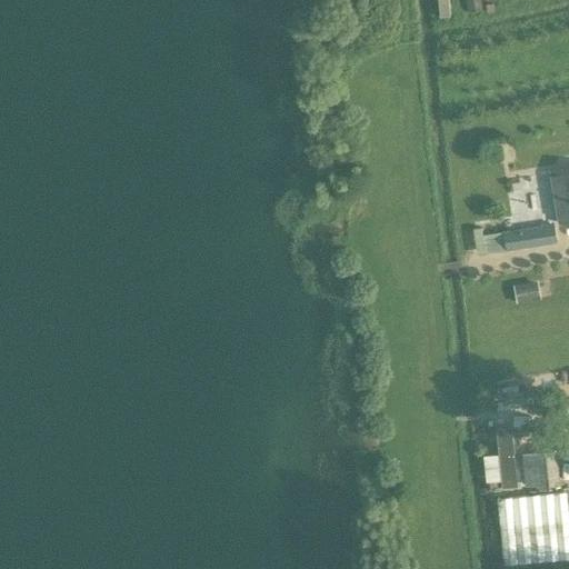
[(435,0),(437,13),(449,12),(447,0),(435,0)]
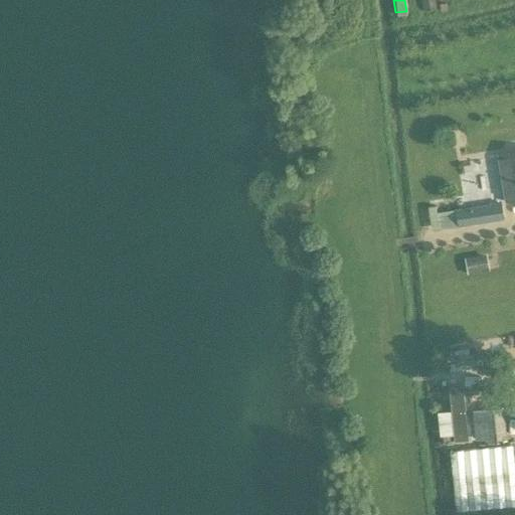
[(435,0),(422,0),(424,10),(437,8),(435,0)]
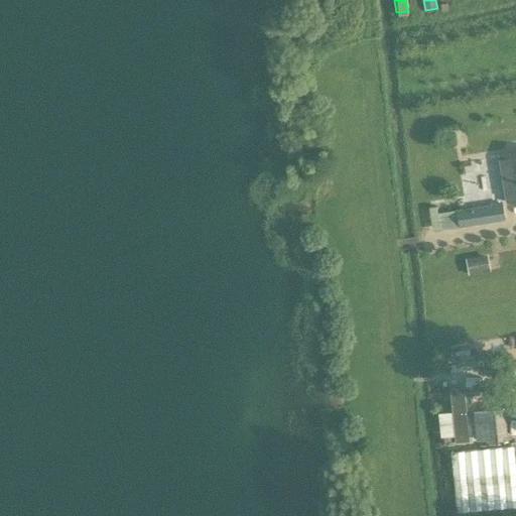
[(515,152),(498,155),(506,203),(515,201),(515,152)]
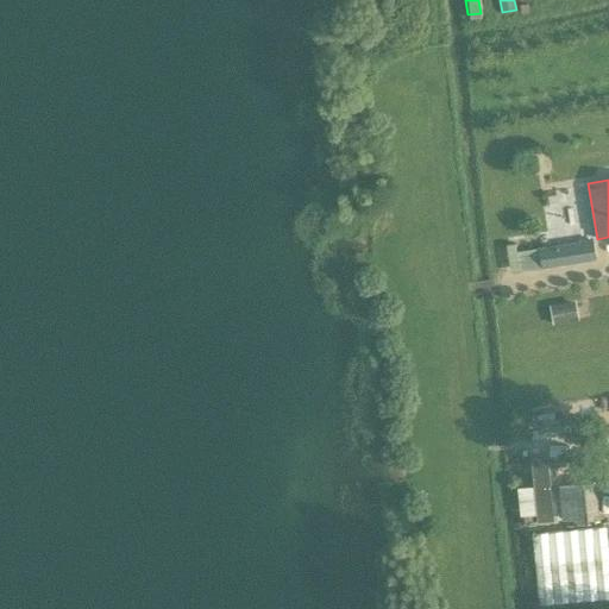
[(539,249),(542,268),(595,259),(592,240),(539,249)]
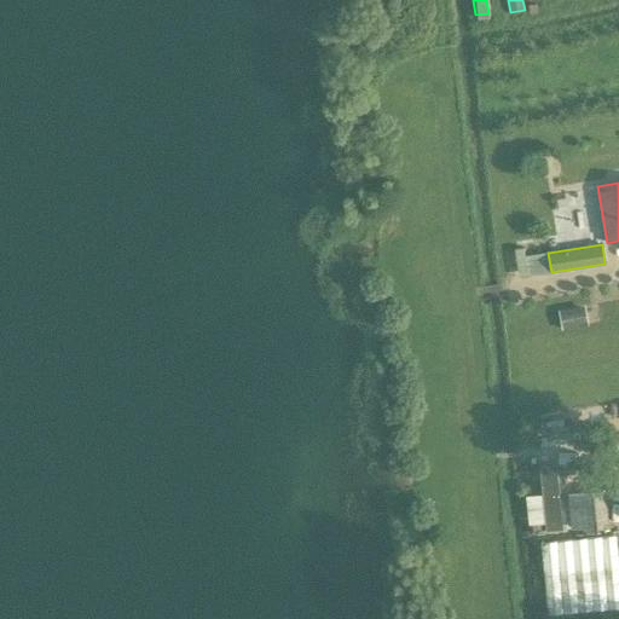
[(582,304),(557,308),(560,328),(585,324),(582,304)]
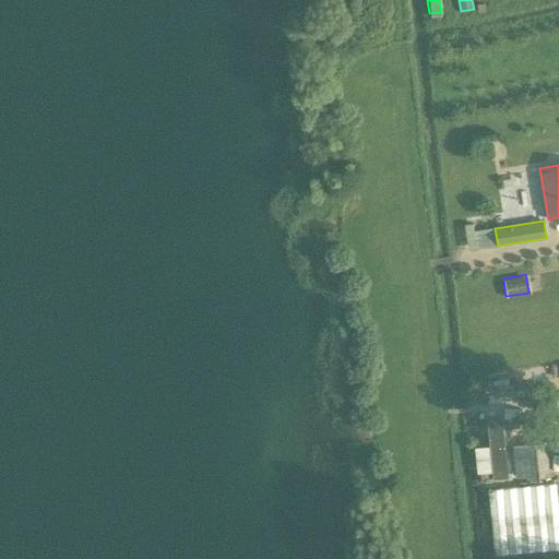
[(510,443),(516,443),(514,419),(485,420),(486,444),(473,445),(475,476),(512,474),(510,443)]
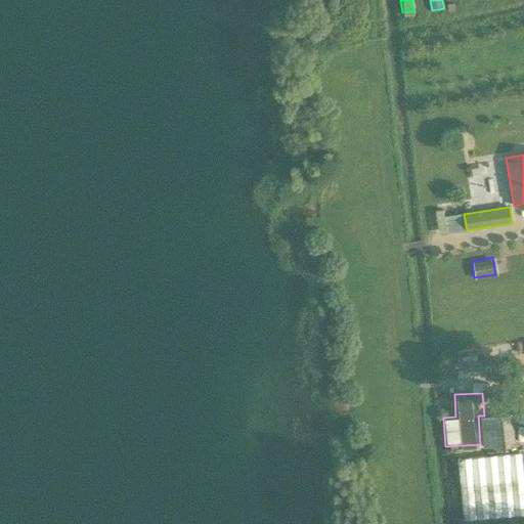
[(511,449),(513,449),(513,447),(515,447),(511,416),(482,419),(485,447),(496,446),(496,449),(511,447),(511,449)]
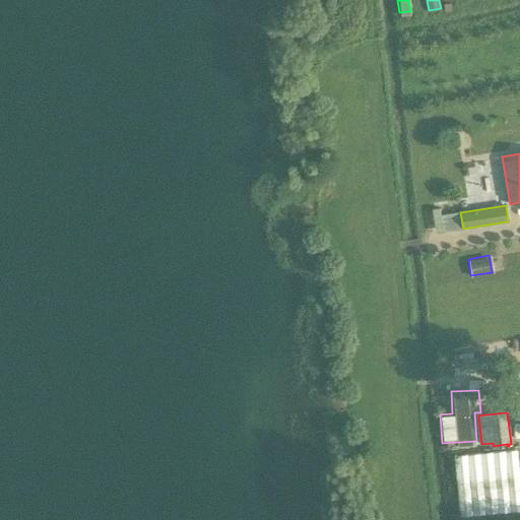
[(460,517),(519,510),(519,475),(517,450),(454,456),(460,517)]
